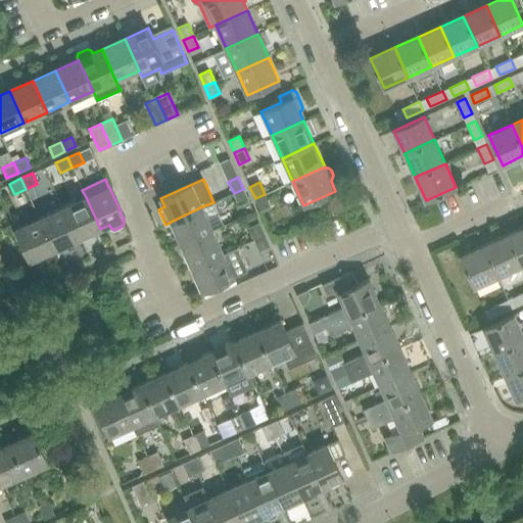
[(243,189),(234,193),(239,204),(248,200),(243,189)]
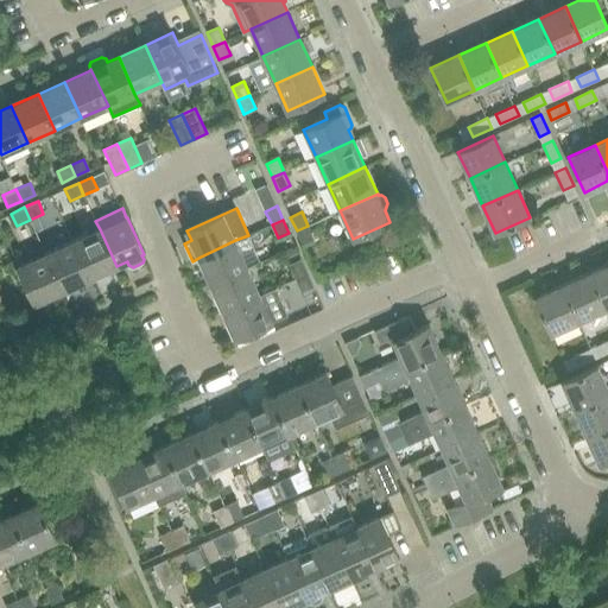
[(308,226),(297,230),(303,245),(315,240),(308,226)]
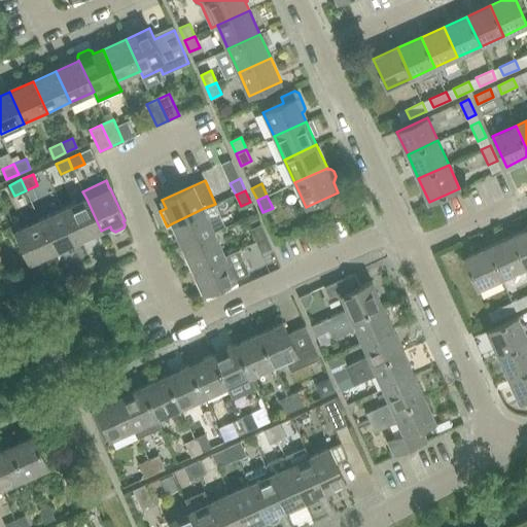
[(63,209),(77,242),(101,231),(86,199),(63,209)]
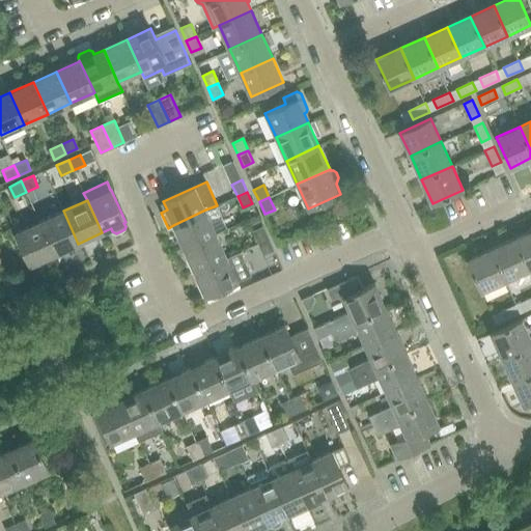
[(173,225),(185,248),(216,233),(205,210),(173,225)]
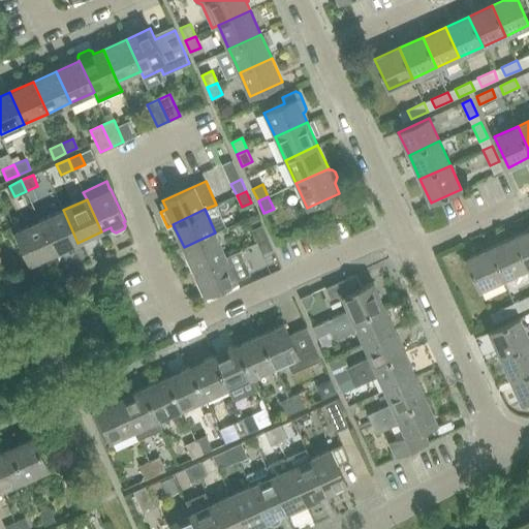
[(39,221),(55,253),(78,243),(63,210),(39,221)]
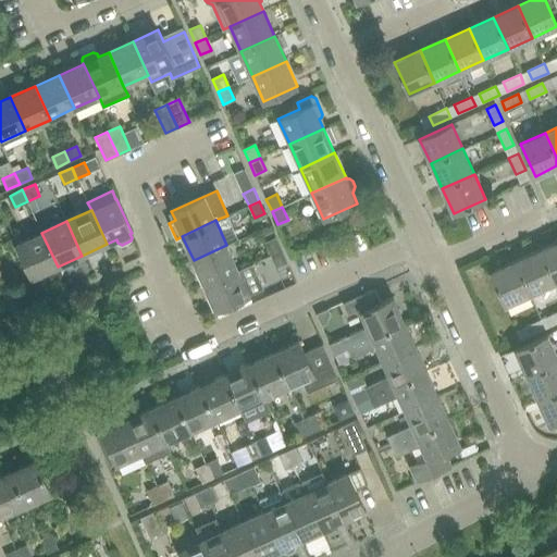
[(41,233),(16,244),(33,277),(58,267),(41,233)]
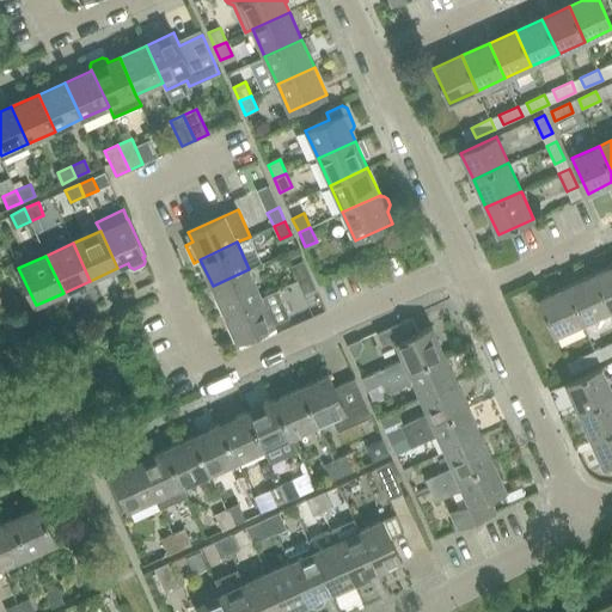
[(298,280),(310,275),(304,261),(292,267),(298,280)]
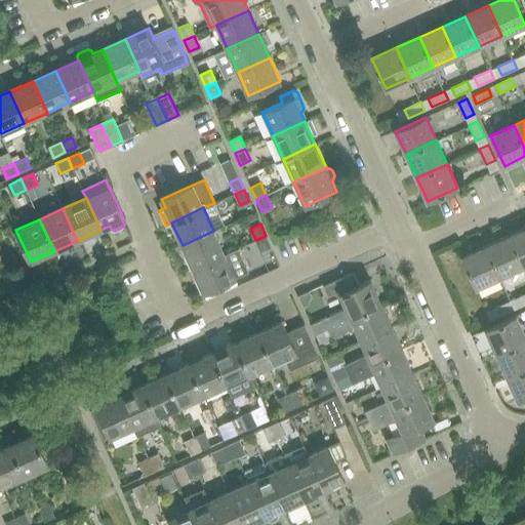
[(523,267),(524,265),(524,228),(510,236),(523,267)]
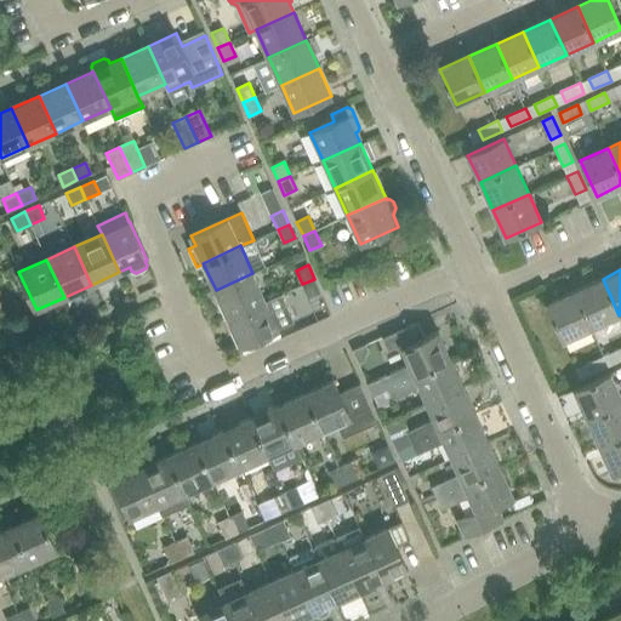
[(266,301),(252,273),(216,290),(228,318),(266,301)]
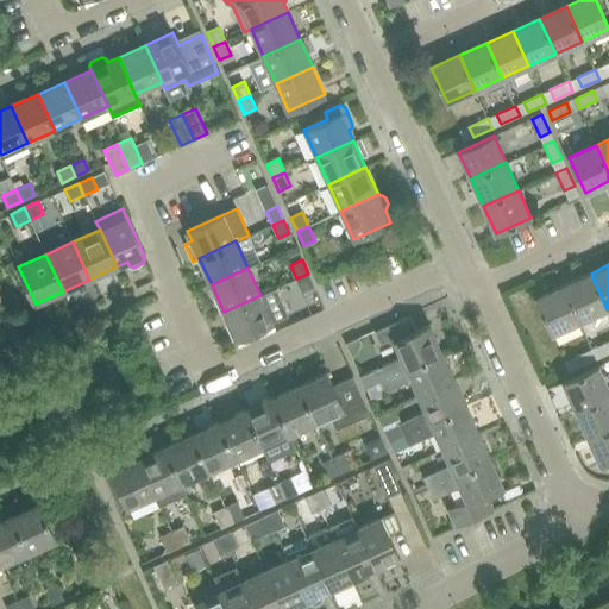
[(308,274),(296,278),(302,293),(314,287),(308,274)]
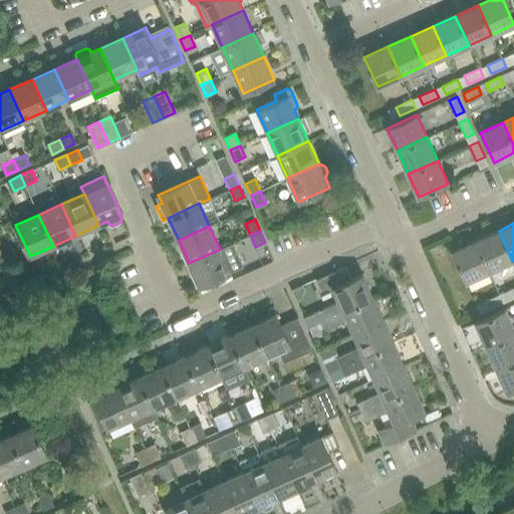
[(489,271),(512,261),(499,231),(476,241),(489,271)]
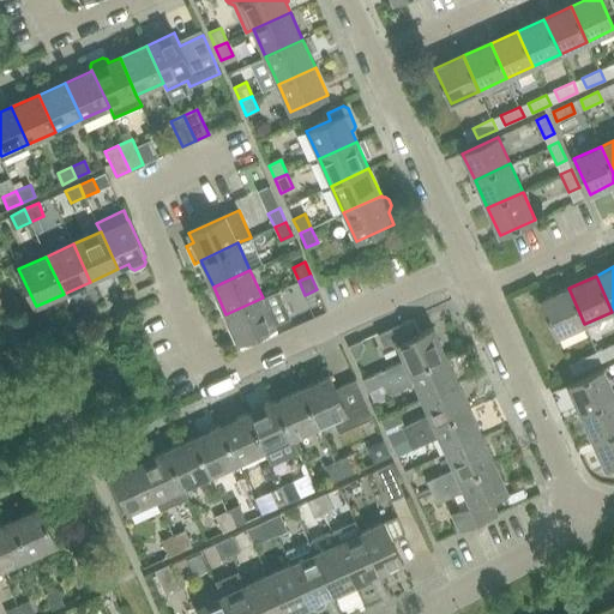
[(557,336),(584,324),(569,288),(541,300),(557,336)]
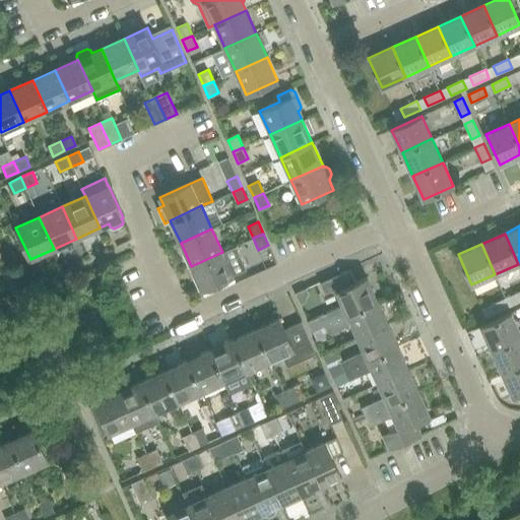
[(233,275),(222,252),(191,266),(201,289),(233,275)]
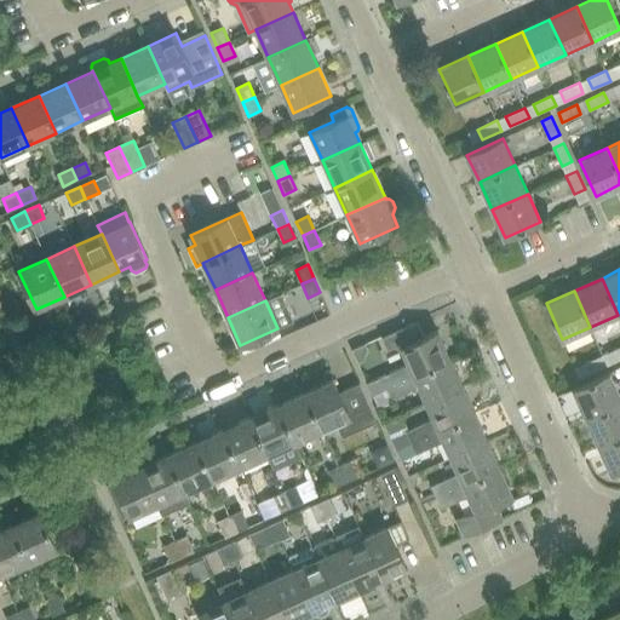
[(372,394),(386,388),(449,359),(437,331),(424,337),(417,321),(382,337),(386,349),(399,343),(408,363),(367,383),(372,394)]
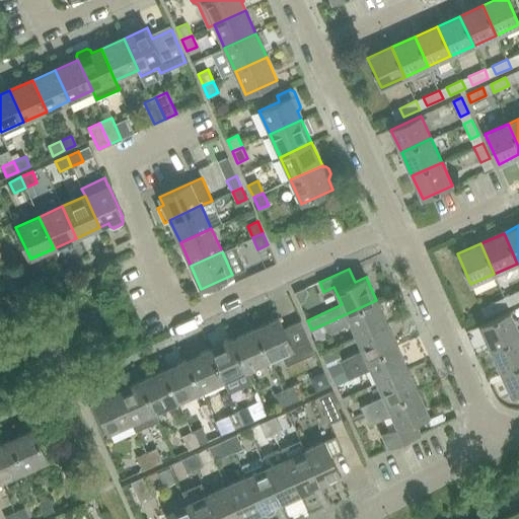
[(505,297),(489,304),(493,312),(509,305),(505,297)]
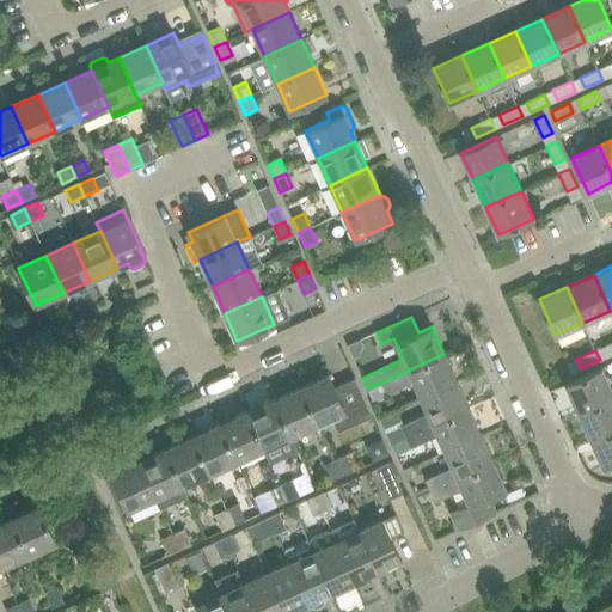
[(421,397),(457,381),(444,354),(381,383),(386,393),(412,381),(421,397)]
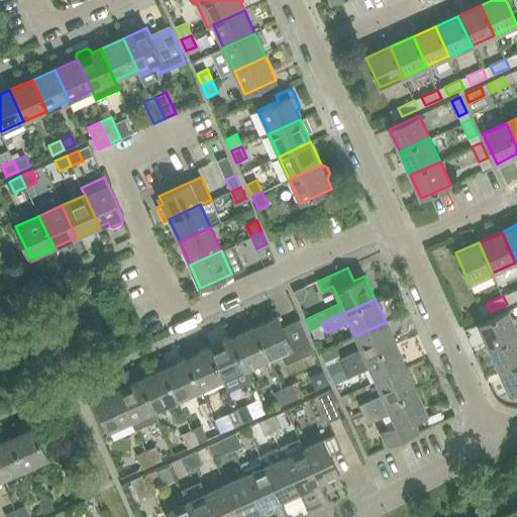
[(516,330),(508,311),(479,324),(490,347),(516,334),(516,330)]
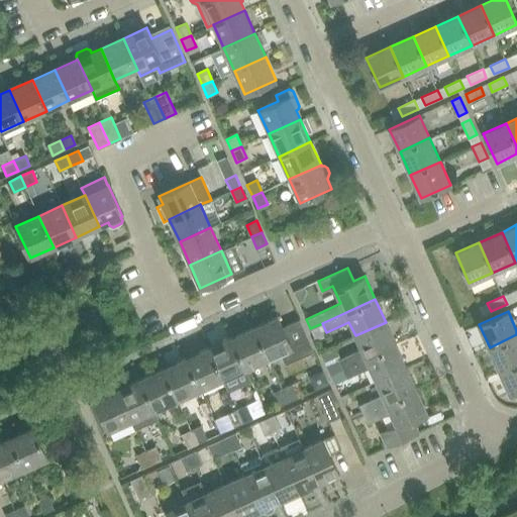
[(254,327),(269,358),(292,348),(278,317),(254,327)]
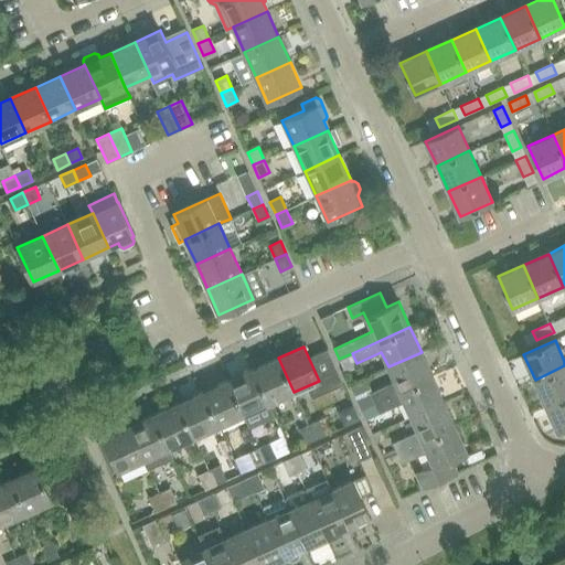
[(358,398),(362,408),(433,376),(422,352),(388,366),(395,382),(358,398)]
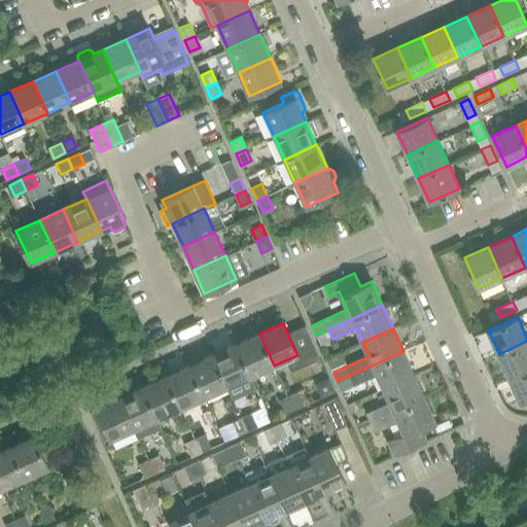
[(274,365),(259,334),(236,344),(250,377),(274,365)]
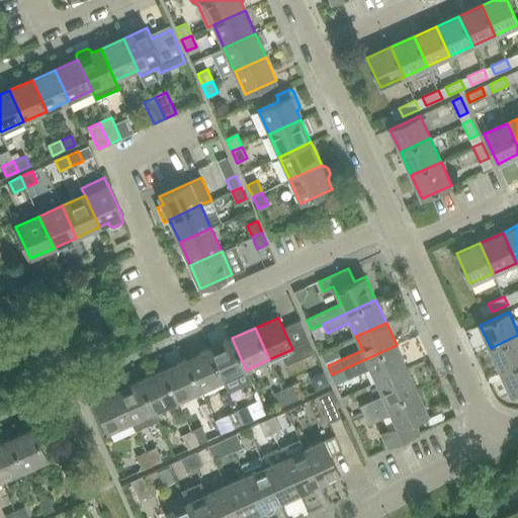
[(517,335),(491,348),(501,371),(517,363),(517,335)]
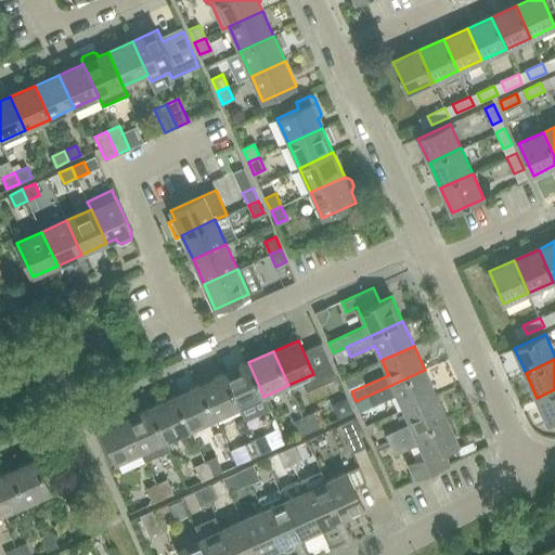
[(263,397),(248,362),(224,373),(240,408),(253,402),(257,412),(268,407),(263,397)]
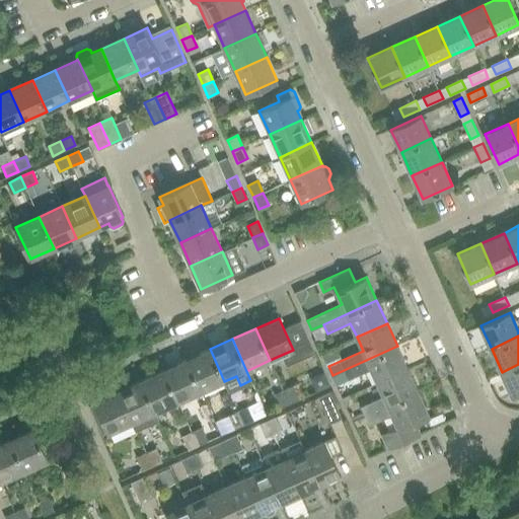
[(377,383),(408,369),(397,346),(332,375),(337,385),(371,369),(377,383)]
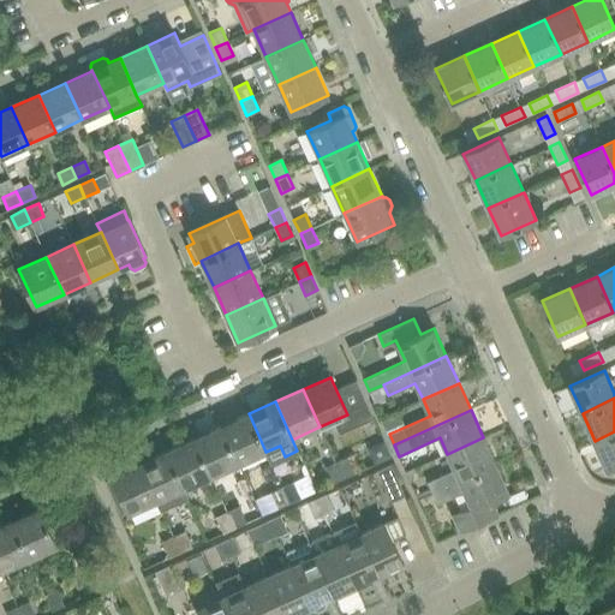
[(266,452),(249,413),(221,425),(239,464),(266,452)]
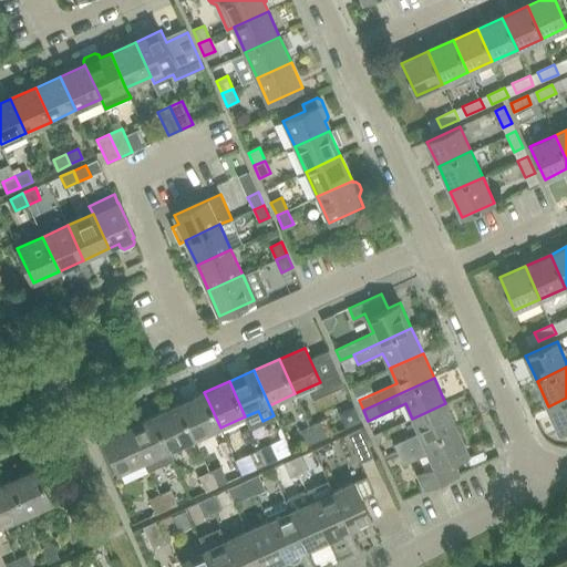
[(220,428),(204,392),(179,403),(195,439),(220,428)]
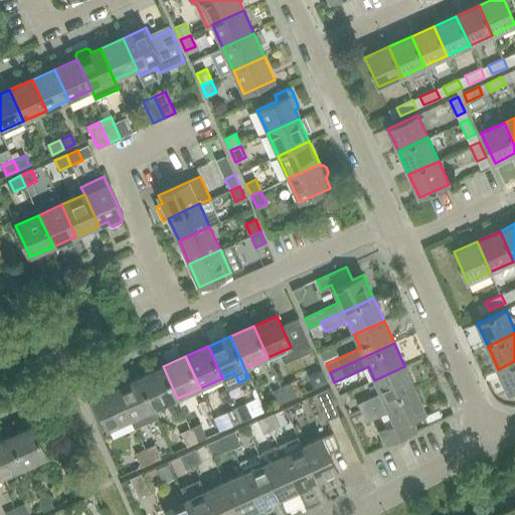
[(514,389),(514,361),(498,369),(508,392),(514,389)]
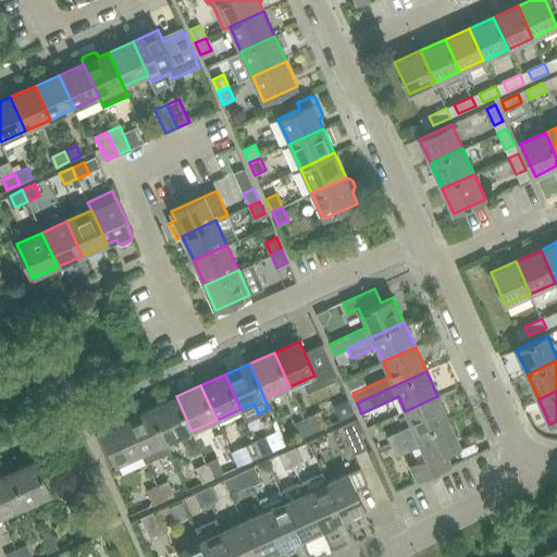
[(192,431),(176,396),(151,408),(166,442),(192,431)]
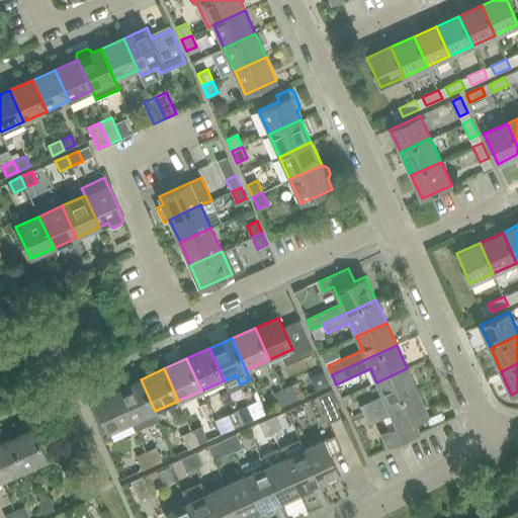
[(364,415),(418,391),(407,368),(376,382),(382,396),(360,406),(364,415)]
